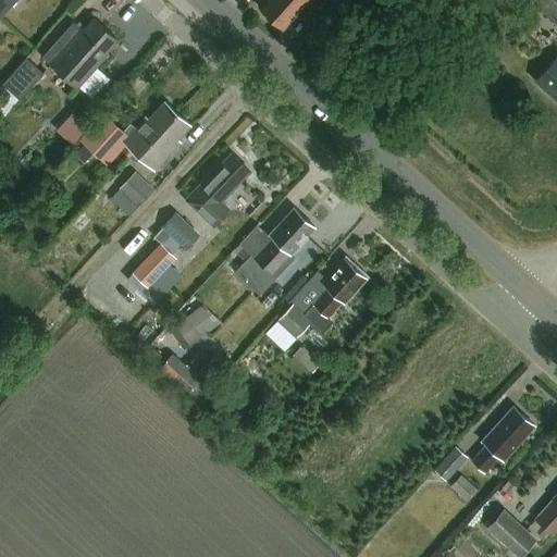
[(0,0),(0,15),(1,16),(15,0),(0,0)]
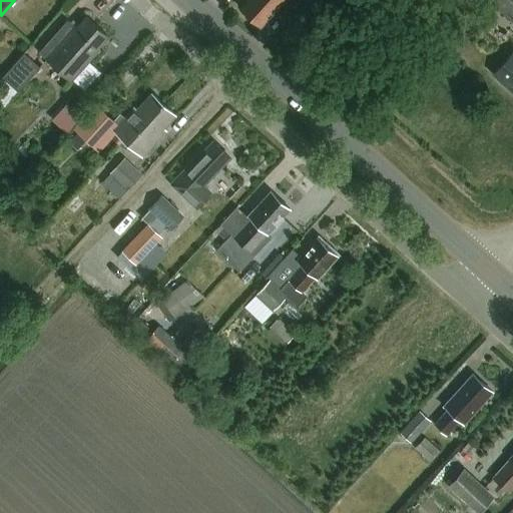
[(261,27),(285,0),(249,0),(240,10),(261,27)]
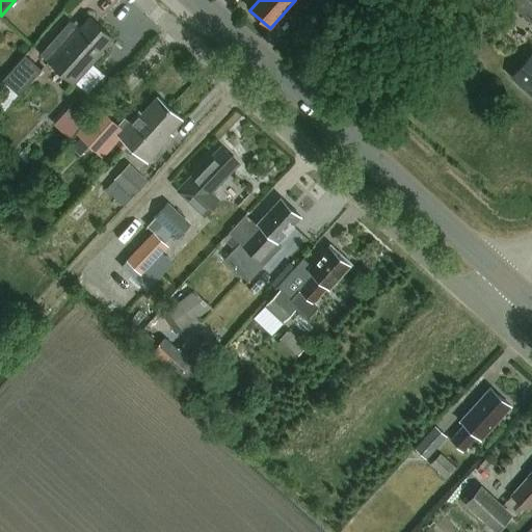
[(531,0),(507,0),(531,22),(531,0)]
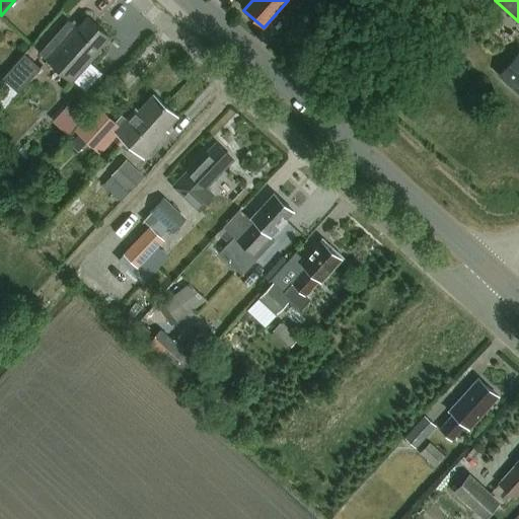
[(98,49),(108,38),(86,17),(76,27),(69,21),(41,52),(74,82),(101,51),(98,49)]
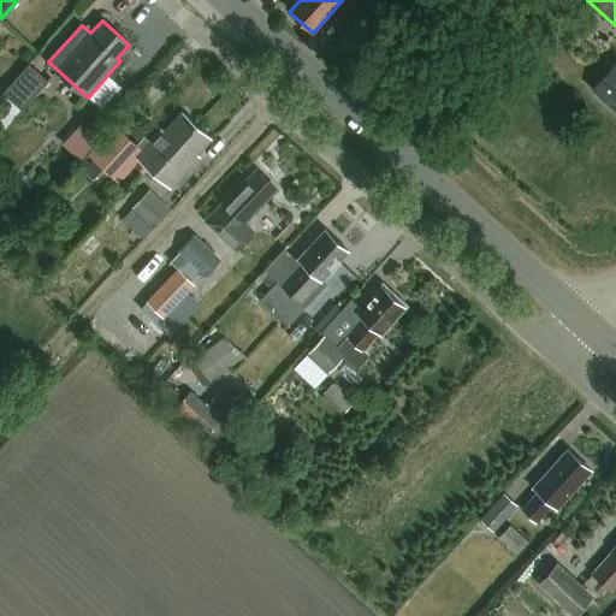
[(23,110),(47,80),(28,63),(3,93),(5,94),(0,100),(0,123),(3,125),(19,106),(23,110)]
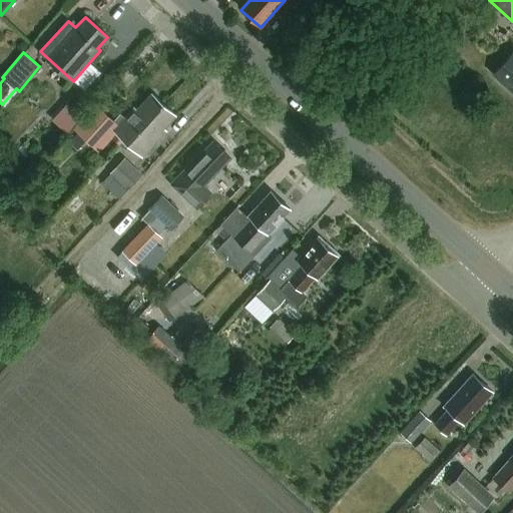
[(512,96),(512,52),(491,78),(512,96)]
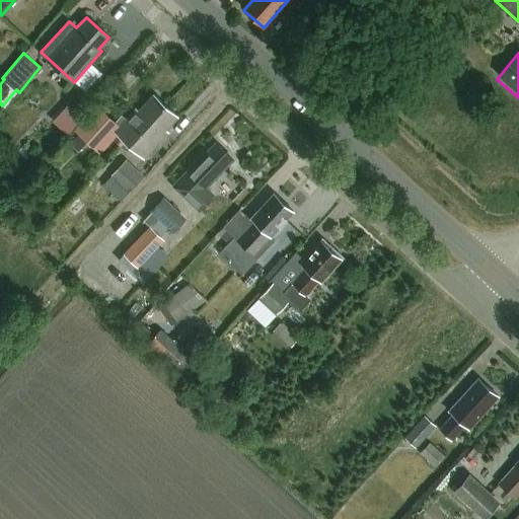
[(129,146),(165,105),(152,93),(138,110),(135,108),(114,133),(117,135),(129,146)]
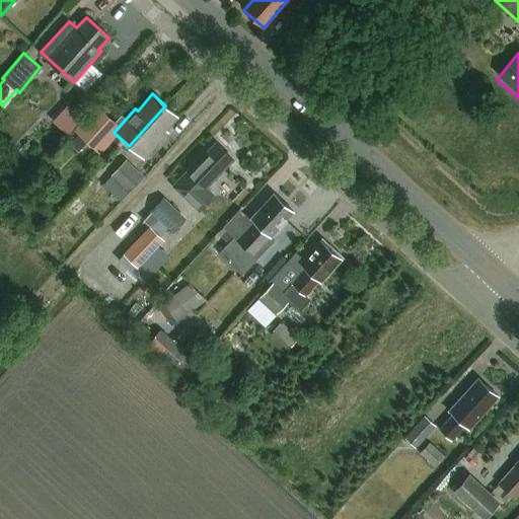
[(96,105),(75,129),(101,151),(117,135),(114,133),(126,119),(122,116),(115,123),(96,105)]
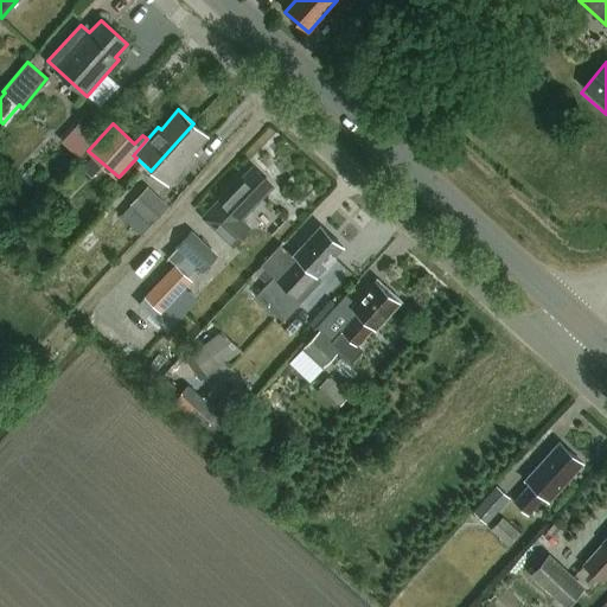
[(193,123),(151,171),(168,186),(193,158),(191,155),(208,136),(193,123)]
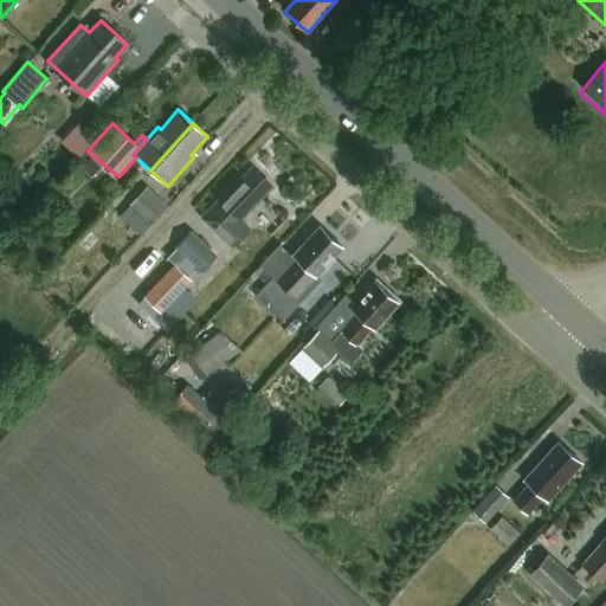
[(238,218),(268,185),(249,167),(236,181),(233,179),(200,216),(231,243),(246,225),(238,218)]
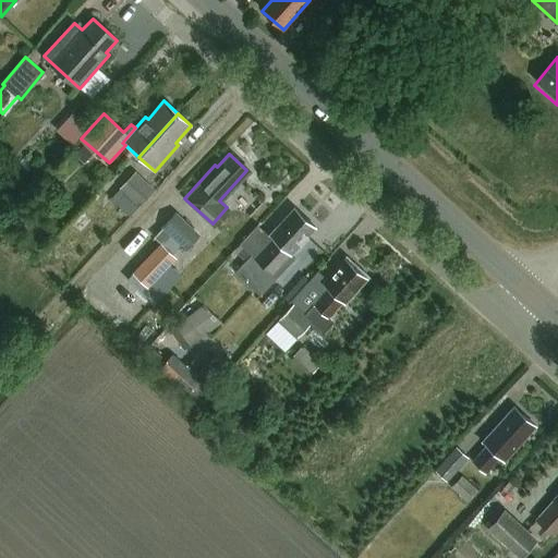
[(155,190),(135,172),(119,190),(138,208),(155,190)]
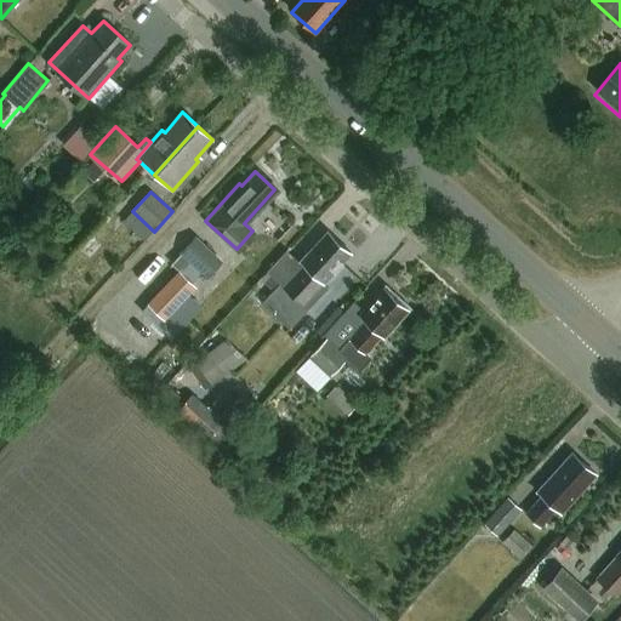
[(301,301),(347,248),(324,229),(298,260),(302,262),(283,285),(301,301)]
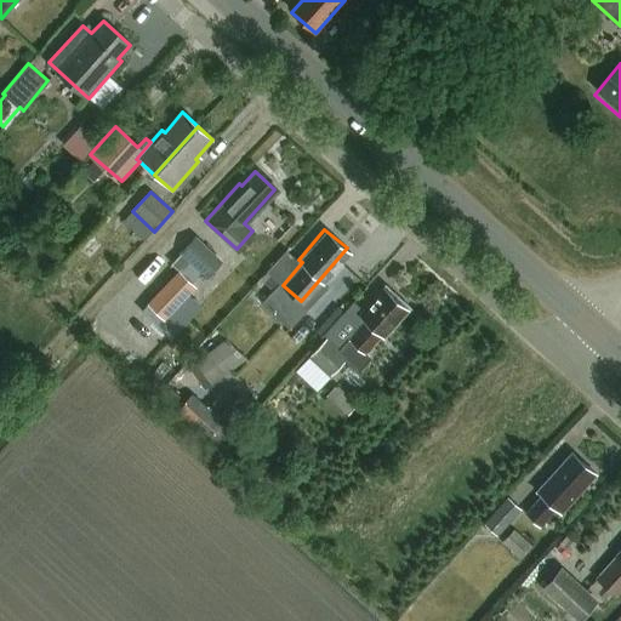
[(208,278),(223,261),(195,235),(181,252),(208,278)]
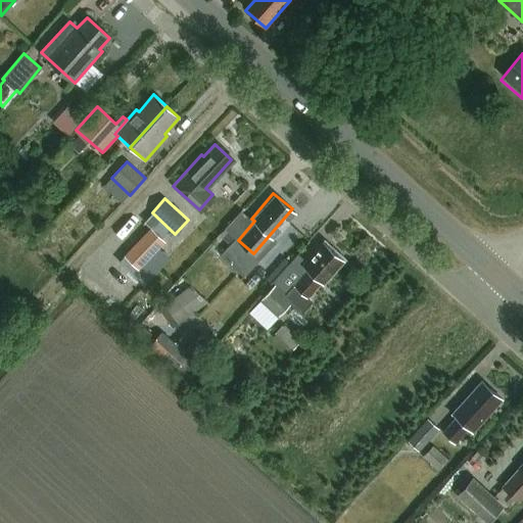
[(139,269),(163,242),(148,228),(124,255),(139,269)]
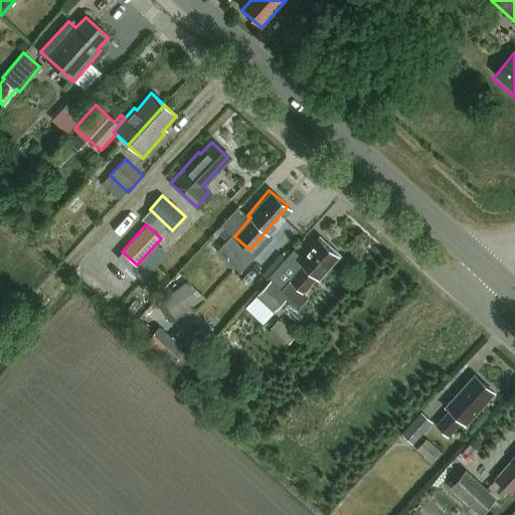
[(301,267),(289,280),(304,293),(339,252),(320,235),(297,262),(301,267)]
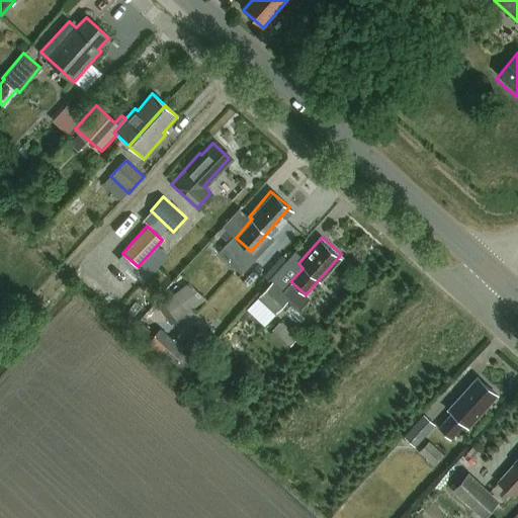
[(289,297),(270,280),(259,294),(277,311),(289,297)]
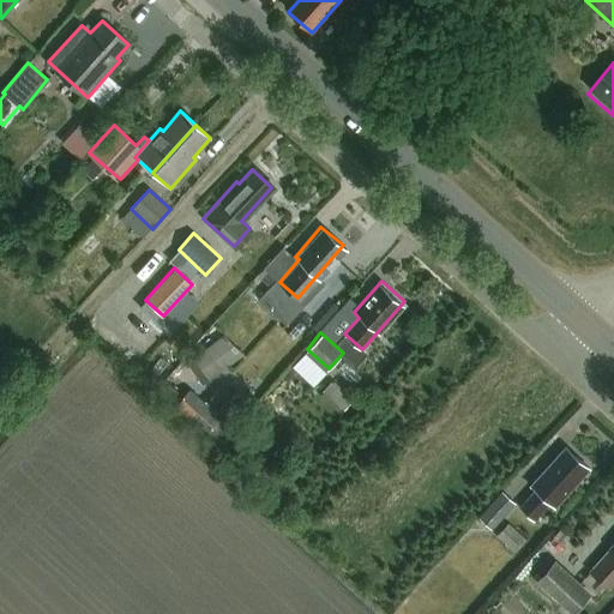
[(204,383),(210,379),(232,363),(216,341),(194,356),(196,360),(190,363),(204,383)]
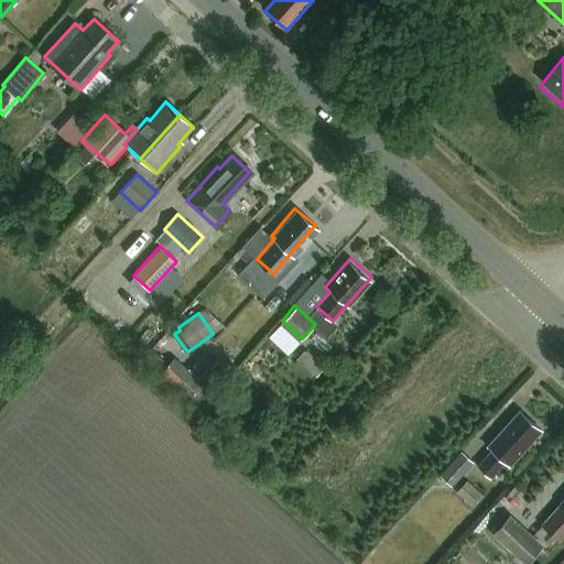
[(325,369),(304,351),(295,361),(316,379),(325,369)]
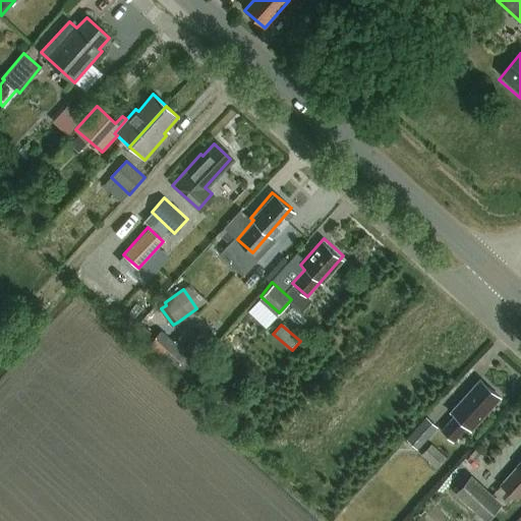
[(191,348),(186,353),(162,331),(149,345),(175,369),(186,379),(203,359),(191,348)]
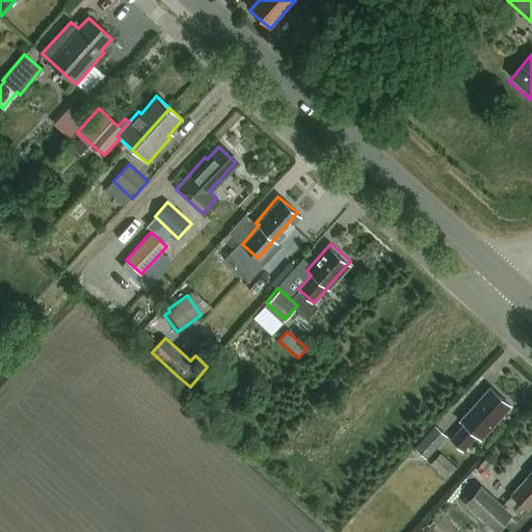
[(495,413),(506,400),(490,388),(480,400),(478,398),(459,420),(462,422),(449,439),(461,449),(476,432),(479,435),(497,415),(495,413)]
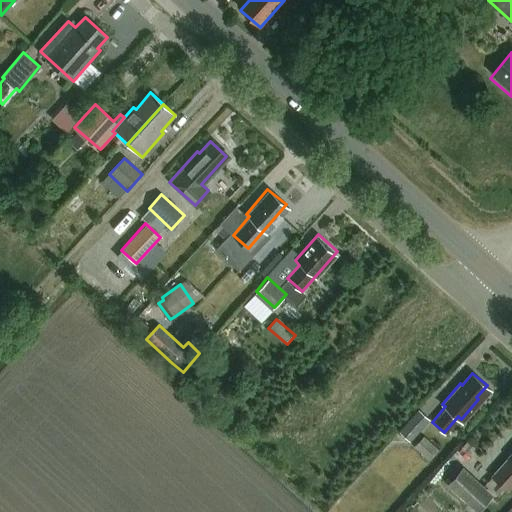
[(409,441),(428,420),(415,408),(396,430),(409,441)]
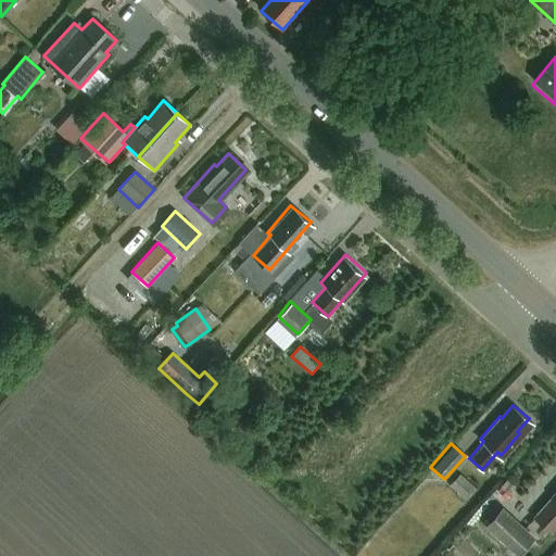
[(464,496),(472,485),(457,474),(449,483),(464,496)]
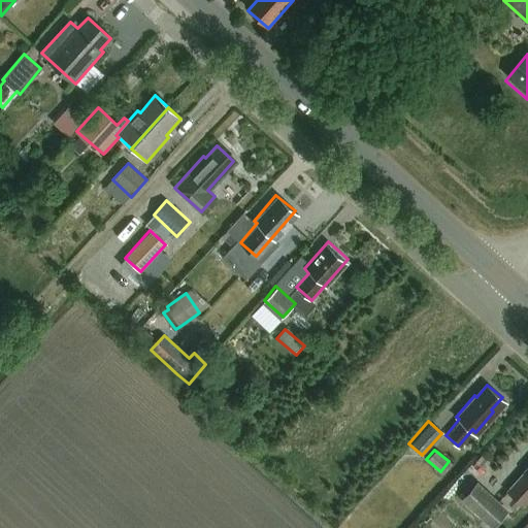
[(527,464),(505,489),(522,504),(527,497),(527,464)]
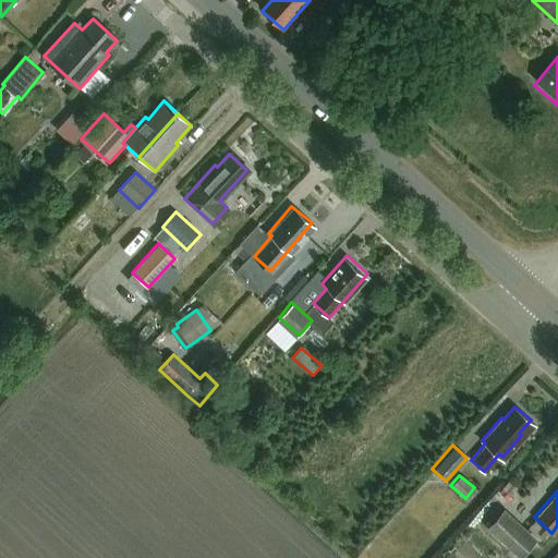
[(519,557),(536,540),(504,509),(486,529),(517,557),(519,557)]
